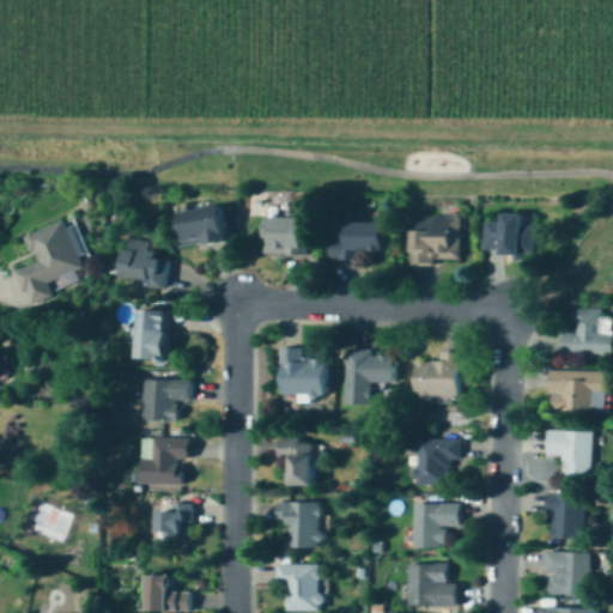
[(182,248),(229,242),(224,206),(177,212),(182,248)]
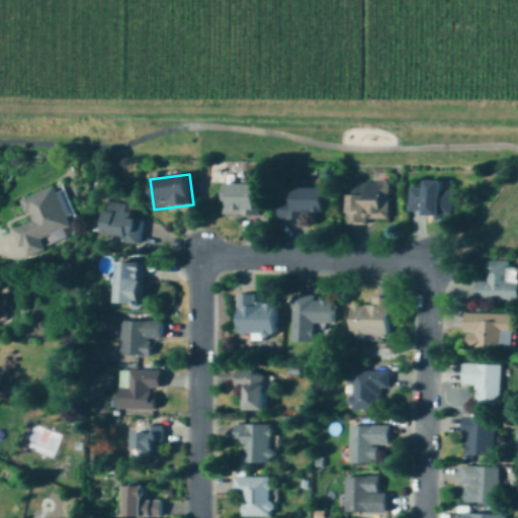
[(410,187),(410,214),(451,216),(452,190),(443,190),(443,180),(426,180),(426,187),(410,187)]
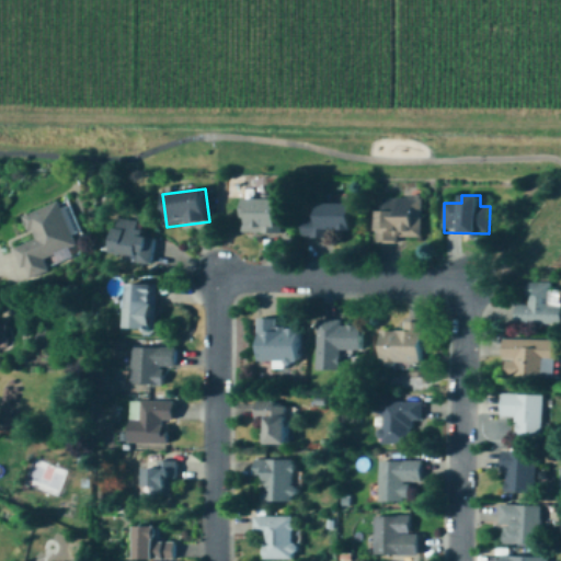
[(379,241),(422,241),(422,196),(379,196),(379,241)]
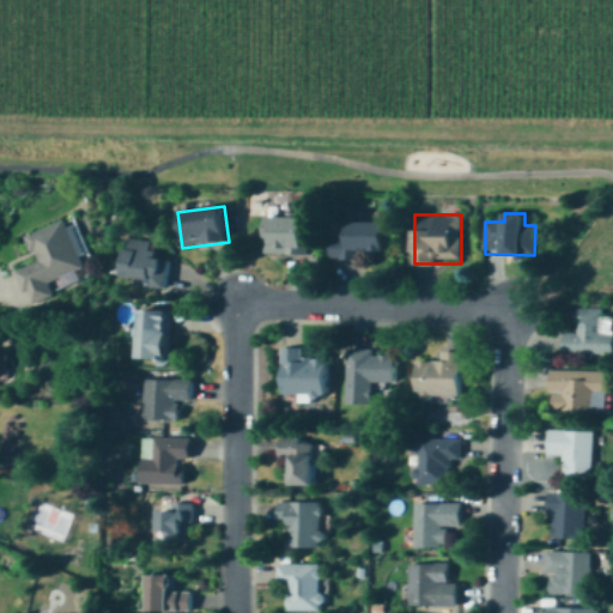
[(266,217),(266,254),(310,254),(310,217),(266,217)]
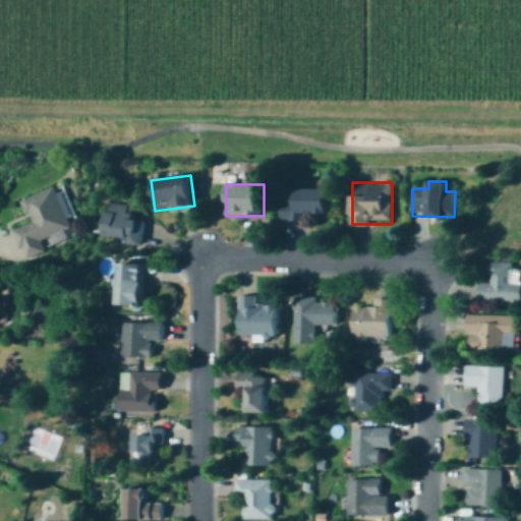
[(44,246),(77,236),(62,186),(20,199),(29,225),(12,229),(22,259),(46,252),(44,246)]
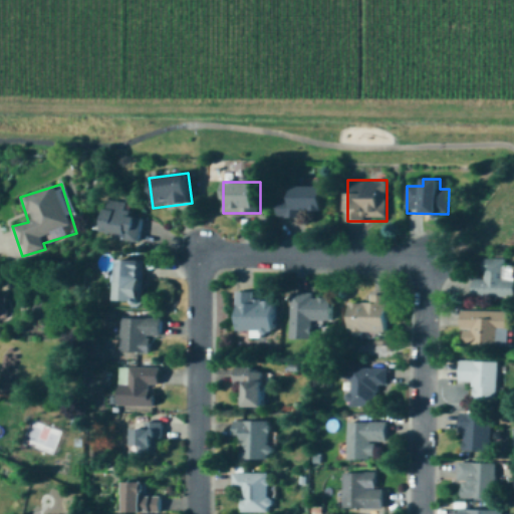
[(278,218),(303,218),(303,211),(325,211),(325,187),(291,186),(291,197),(278,197),(278,218)]
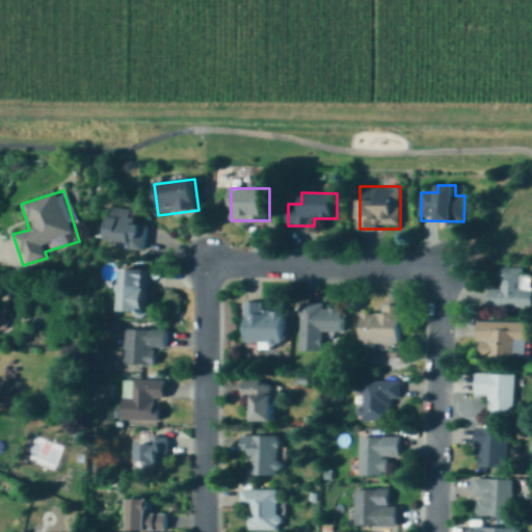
[(151,251),(152,243),(145,242),(148,224),(134,222),(136,211),(109,208),(104,244),(151,251)]
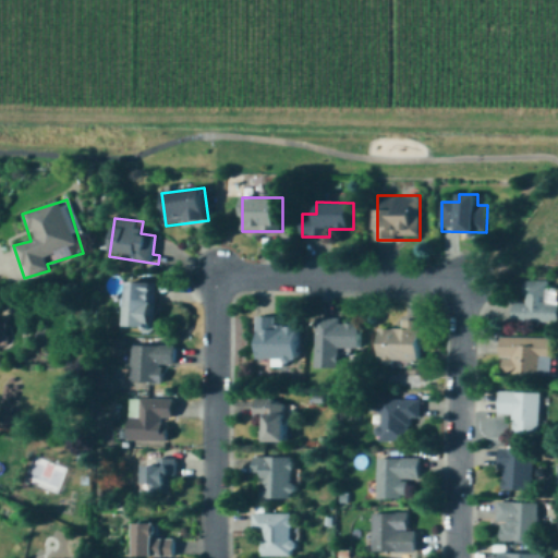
[(125,330),(156,330),(156,282),(125,282),(125,330)]
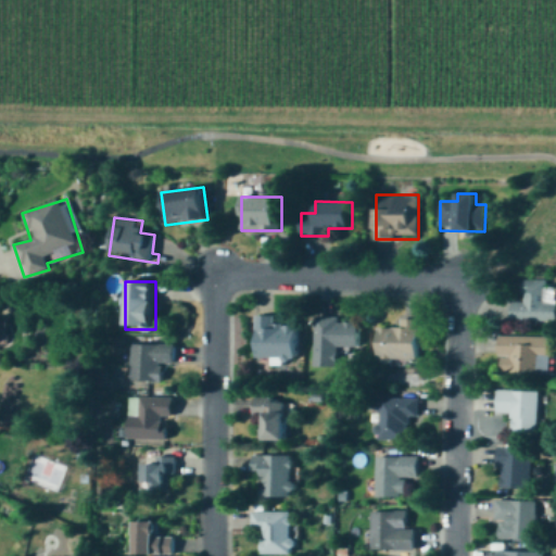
[(512,321),(555,321),(555,292),(545,292),(545,281),(521,281),(521,302),(512,302),(512,321)]
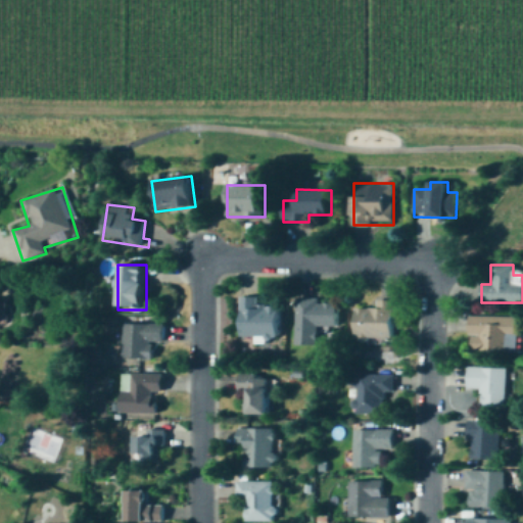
[(279,306),(258,306),(258,297),(240,297),(240,338),(279,338),(279,306)]
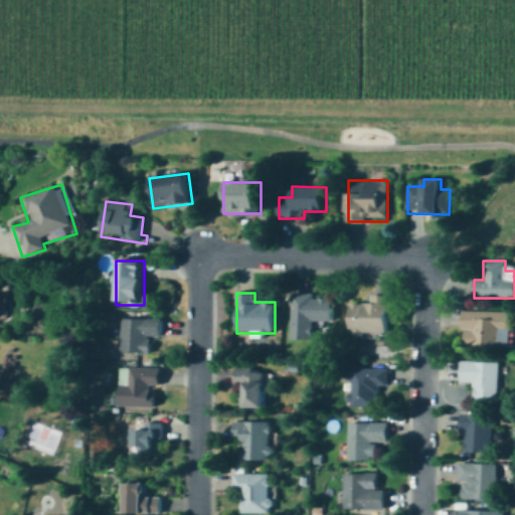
[(313,341),(313,322),(330,322),(330,296),(290,296),(290,341),(313,341)]
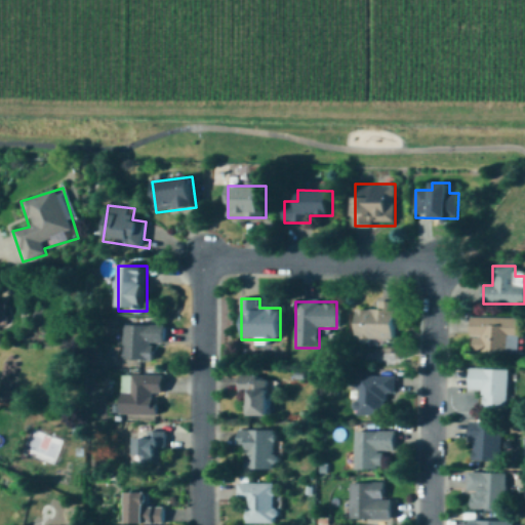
[(377,311),(356,311),(356,342),(395,342),(395,303),(377,303),(377,311)]
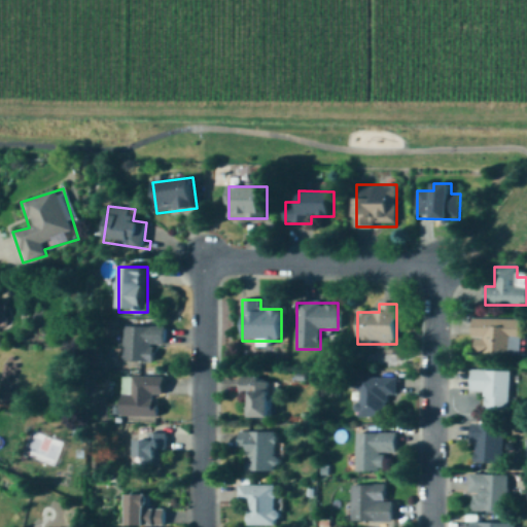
[(521,354),(521,317),(472,317),(472,354),(521,354)]
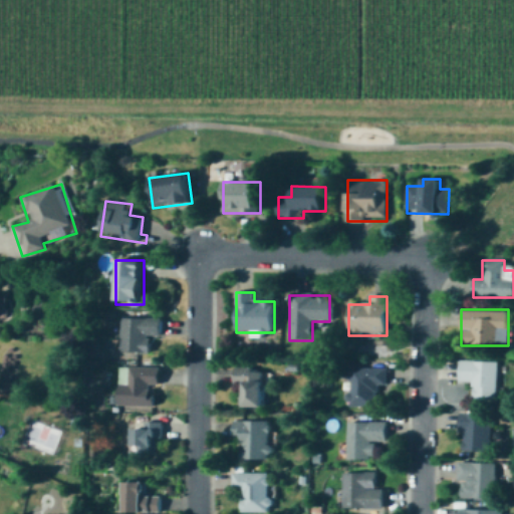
[(161,338),(161,318),(119,318),(119,353),(150,353),(151,338),(161,338)]
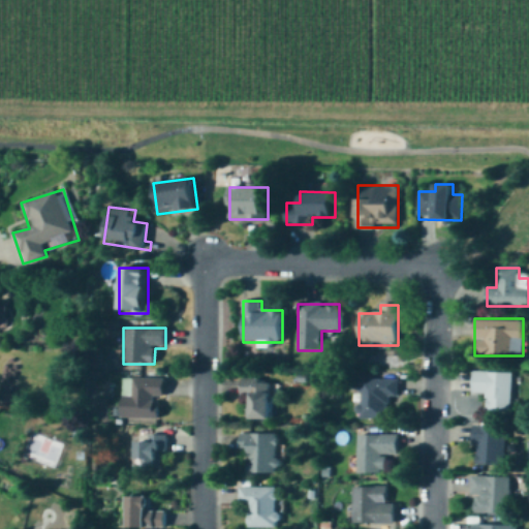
[(510,412),(510,373),(472,373),(472,394),(487,394),(487,412),(510,412)]
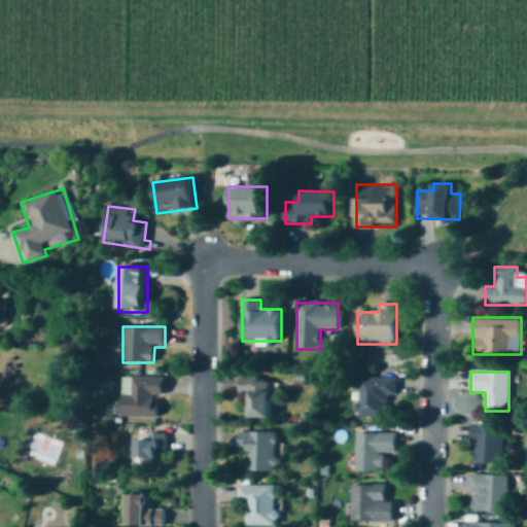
[(121,418),(162,418),(162,379),(121,379),(121,418)]
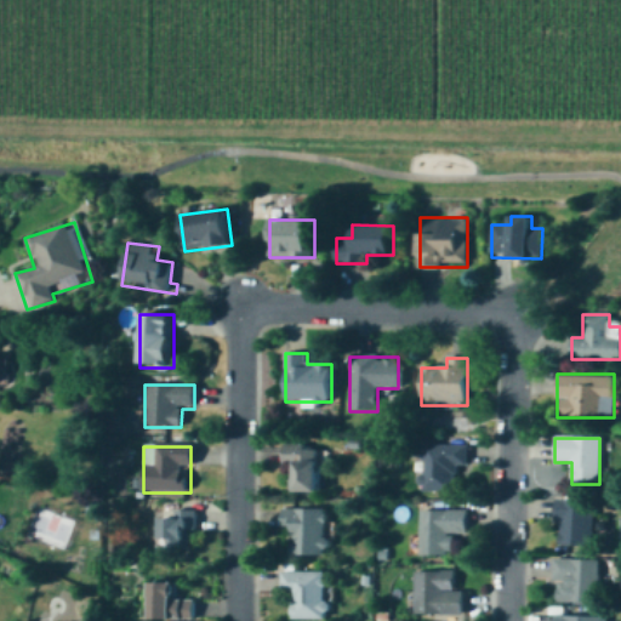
[(319,446),(283,446),(283,469),(292,469),(292,497),(319,497),(319,446)]
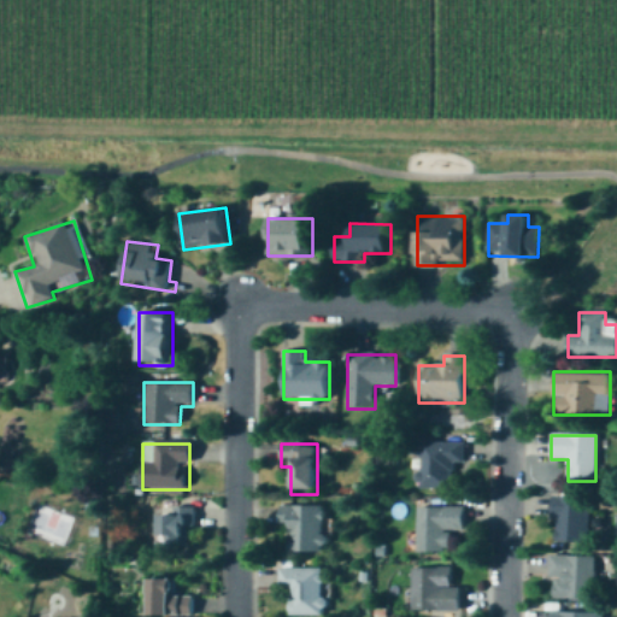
[(458,444),(419,444),(419,489),(458,489),(458,444)]
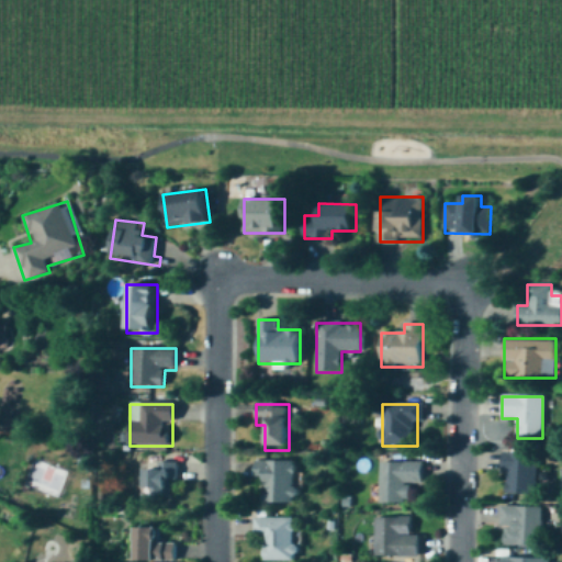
[(502,474),(505,474),(505,494),(536,494),(536,453),(502,453),(502,474)]
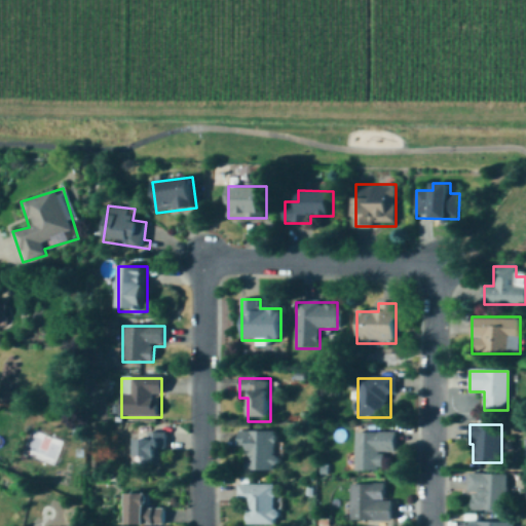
[(276,431),(238,431),(238,451),(246,451),(246,471),(276,471),(276,431)]
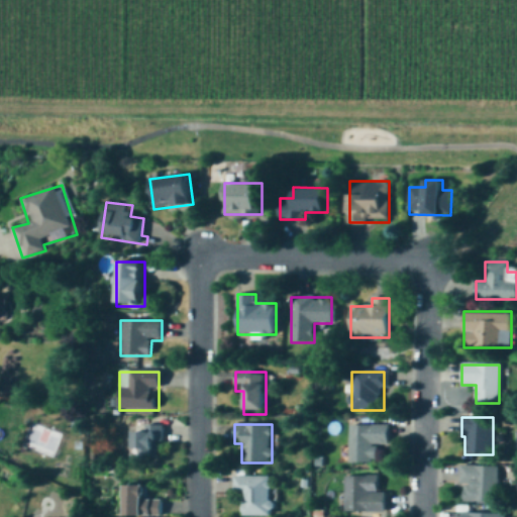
[(378,444),(389,444),(389,426),(349,426),(349,462),(378,462),(378,444)]
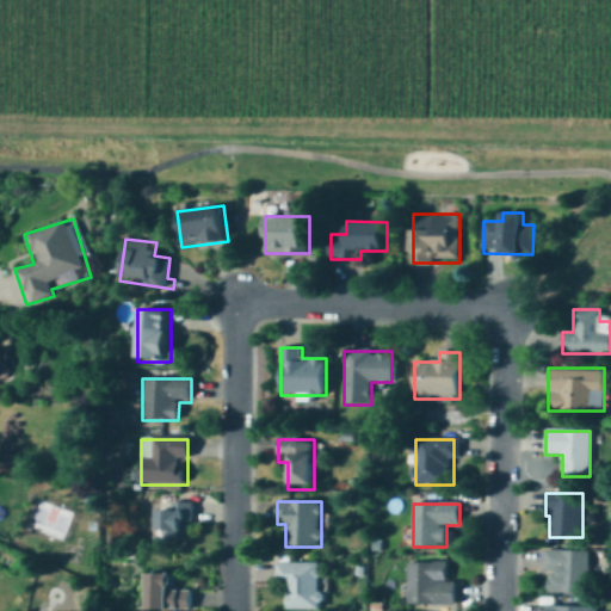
[(190,541),(190,507),(155,507),(155,541),(190,541)]
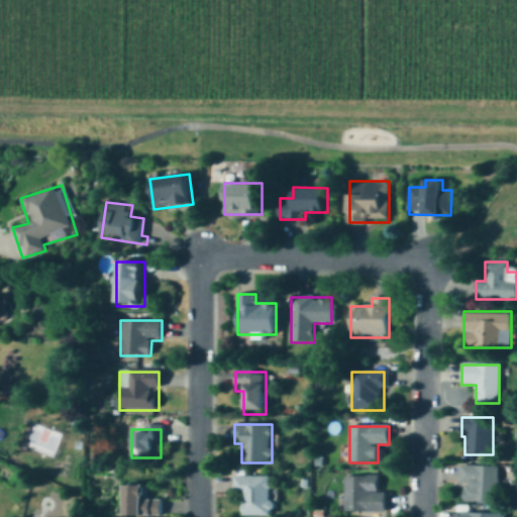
[(498,503),(498,467),(460,467),(460,503),(498,503)]
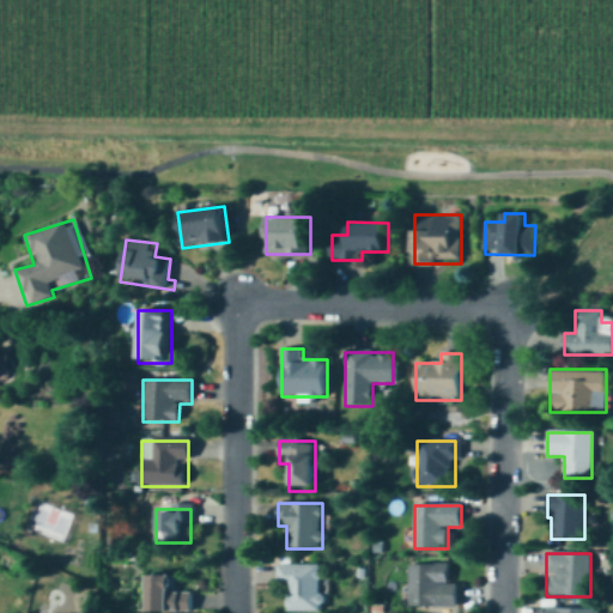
[(408,607),(457,607),(457,584),(449,584),(449,564),(408,564),(408,607)]
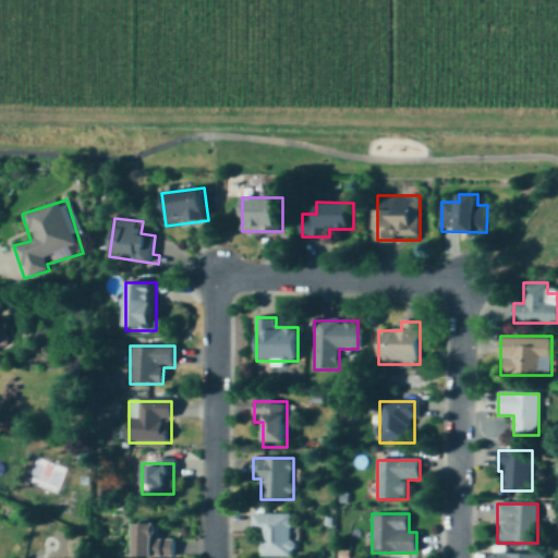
[(293,516),(252,514),(252,534),(261,534),(261,556),(292,557),(293,516)]
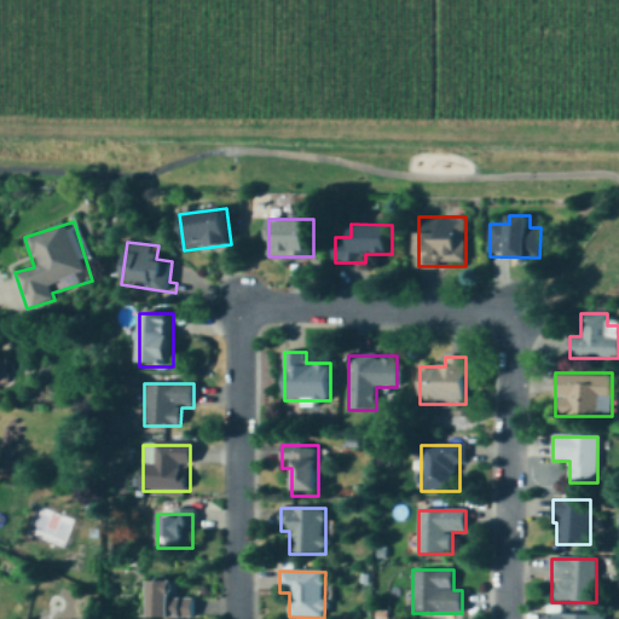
[(148,618),(192,618),(192,599),(174,599),(174,582),(148,582),(148,618)]
